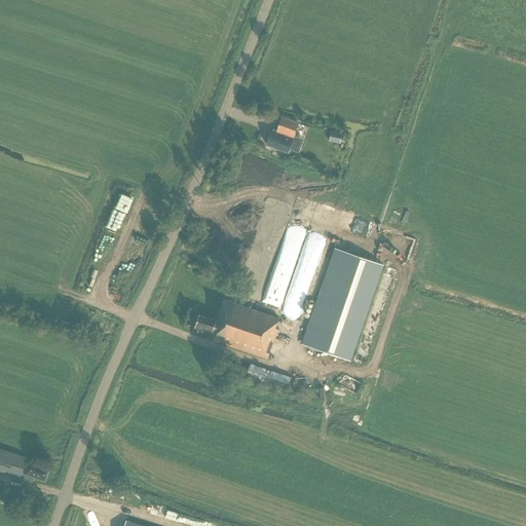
[(299,123),(283,117),(276,134),(271,132),(266,146),(289,153),(299,123)]
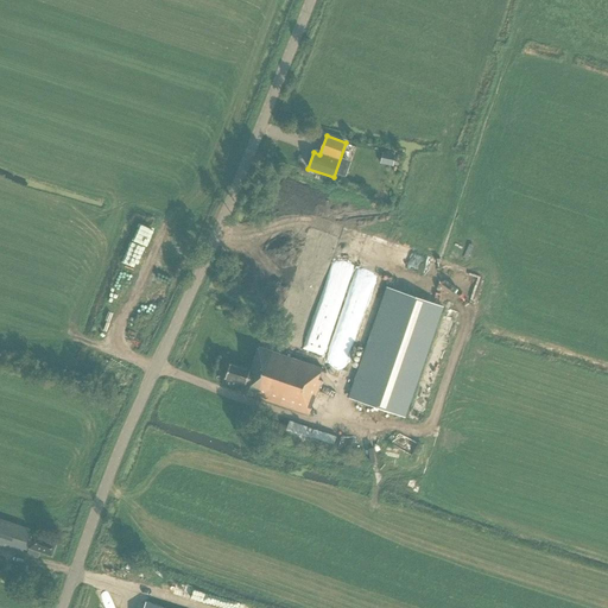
[(396,154),(382,152),(380,164),(393,166),(396,154)]
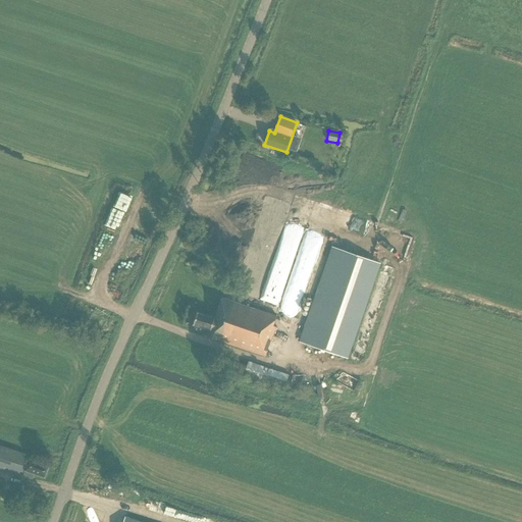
[(332,247),(301,342),(350,358),(382,264),(332,247)]
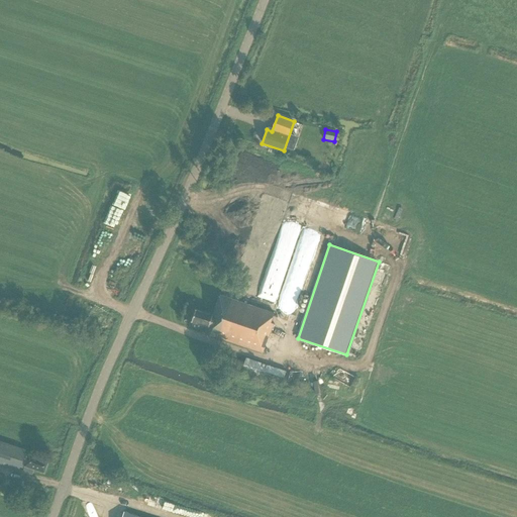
[(269,321),(273,311),(220,294),(213,315),(196,310),(192,322),(208,327),(206,334),(214,337),(215,336),(263,352),(272,322),(269,321)]
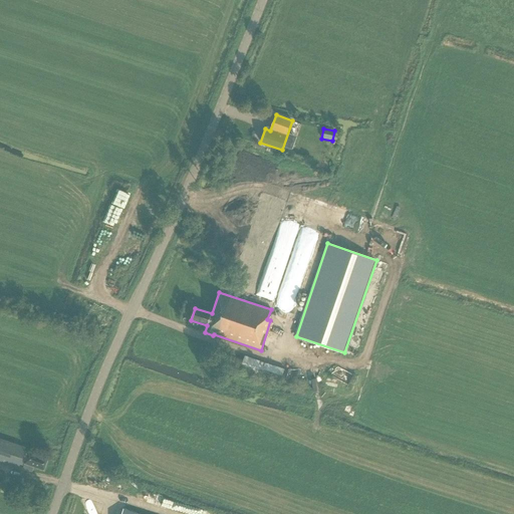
[(285,368),(245,355),(240,369),(280,382),(285,368)]
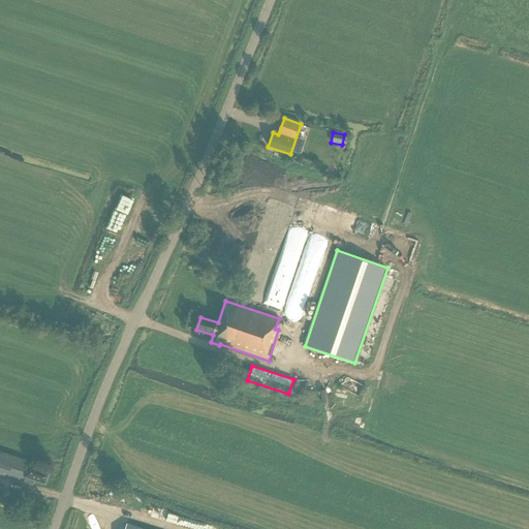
[(344,390),(355,396),(361,385),(349,379),(344,390)]
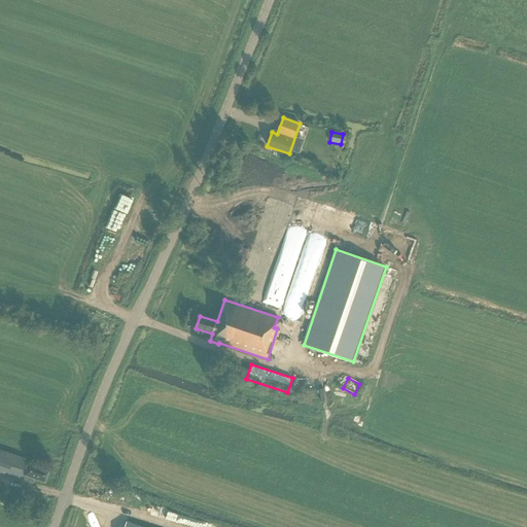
[(43,482),(47,470),(25,462),(26,458),(0,449),(0,475),(18,481),(21,471),(25,473),(24,476),(43,482)]
